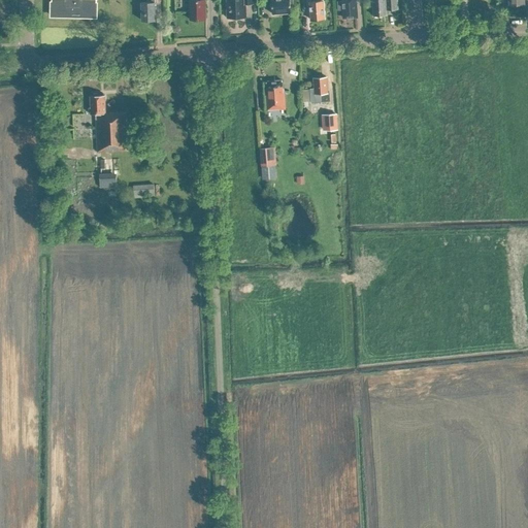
[(50,0),(50,17),(97,18),(98,1),(96,1),(95,0),(50,0)]
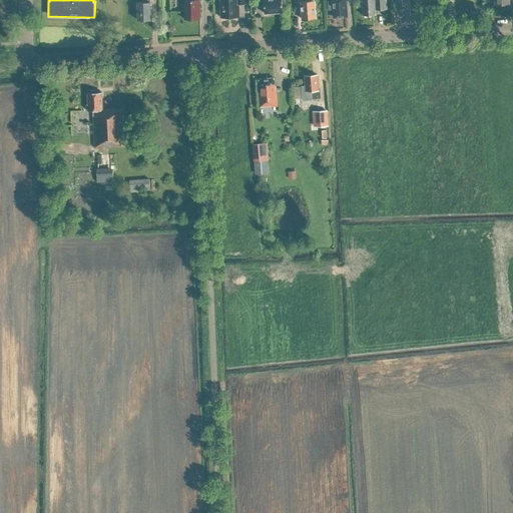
[(137,19),(150,19),(150,2),(149,0),(142,0),(143,1),(137,2),(137,19)]
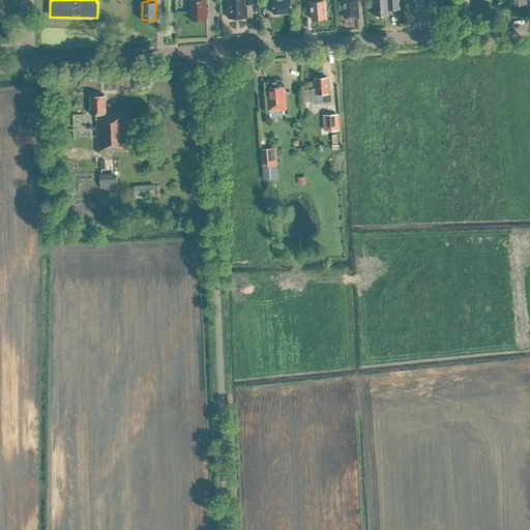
[(189,0),(190,19),(206,19),(205,0),(189,0)]
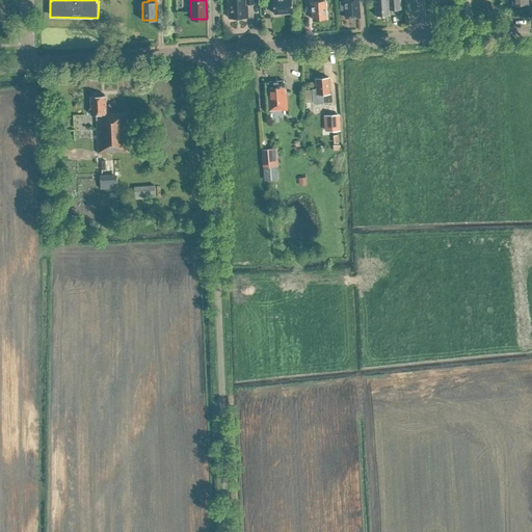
[(228,0),(229,18),(247,17),(247,3),(257,2),(256,0),(228,0)]
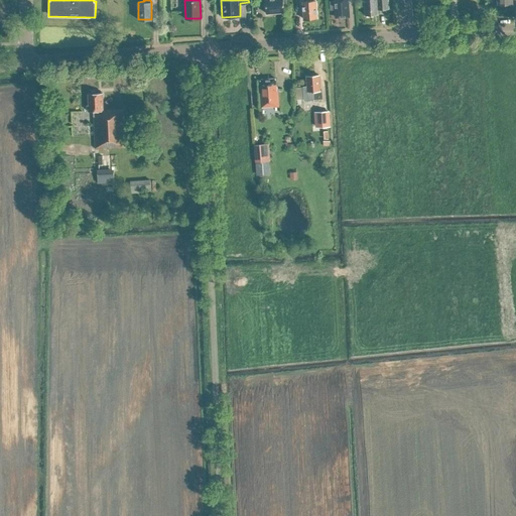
[(264,0),(266,13),(283,11),(283,3),(286,3),(286,0),(264,0)]
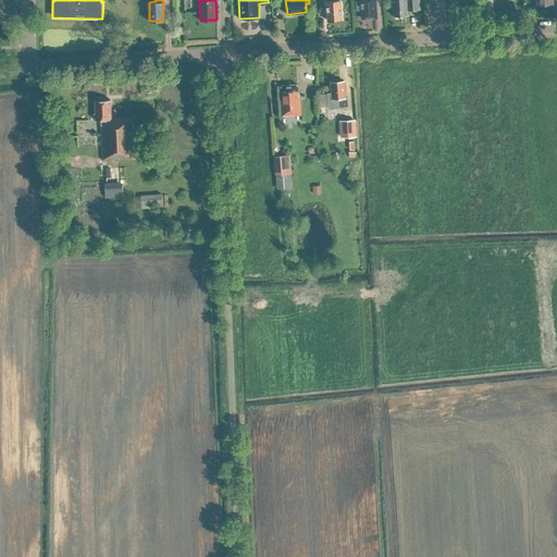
[(327,20),(342,20),(339,0),(329,0),(326,1),(327,20)]
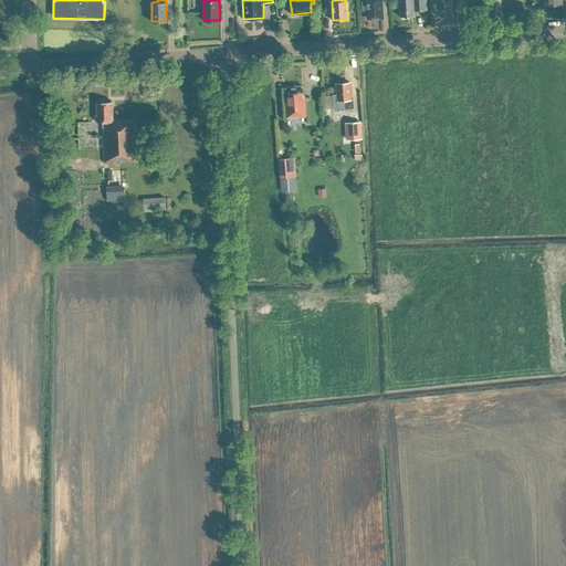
[(366,0),(362,1),(362,10),(367,10),(368,10),(368,18),(369,18),(369,19),(376,19),(376,18),(383,17),(381,9),(383,9),(381,0),(366,0)]
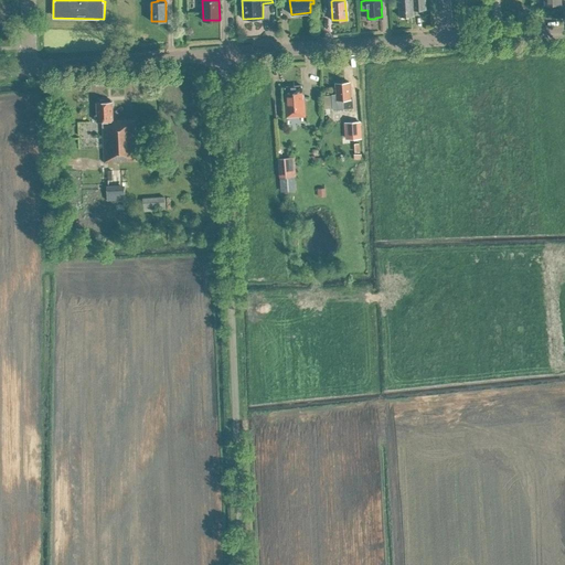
[(397,0),(400,16),(413,16),(413,10),(426,9),(425,0),(397,0)]
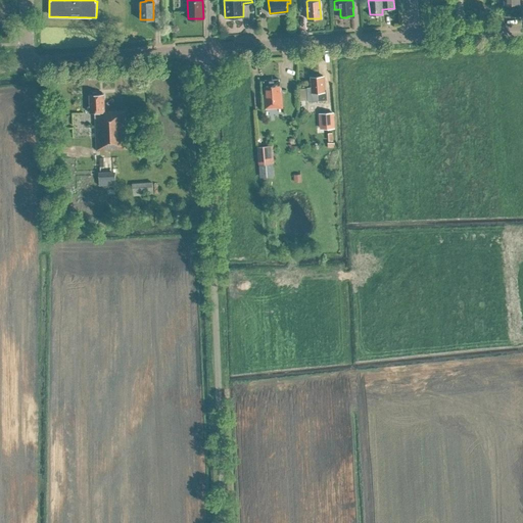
[(324,91),(323,76),(311,77),(311,87),(306,87),(307,101),(318,101),(318,100),(327,99),(326,90),(324,91)]
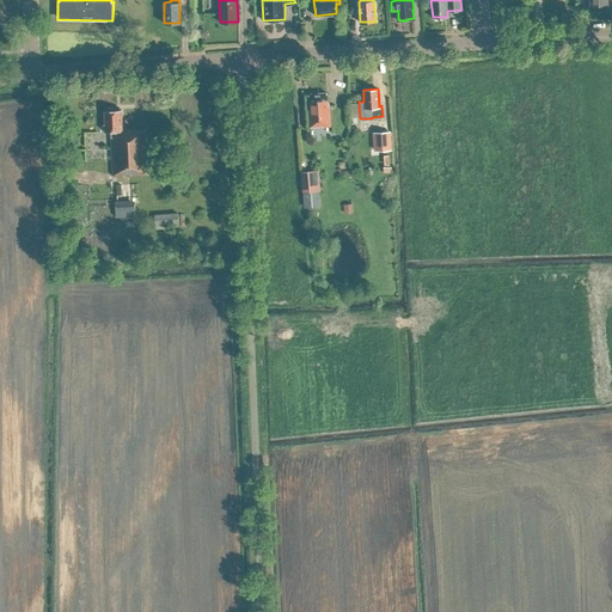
[(328,105),(326,92),(308,93),(310,106),(307,106),(310,128),(331,126),(329,105),(328,105)]
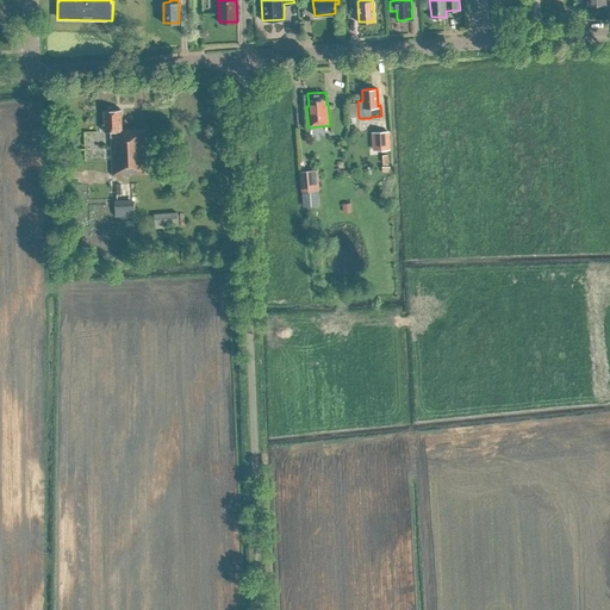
[(120,109),(104,110),(105,123),(103,123),(103,129),(105,129),(105,131),(111,131),(112,175),(147,173),(145,129),(122,130),(120,109)]
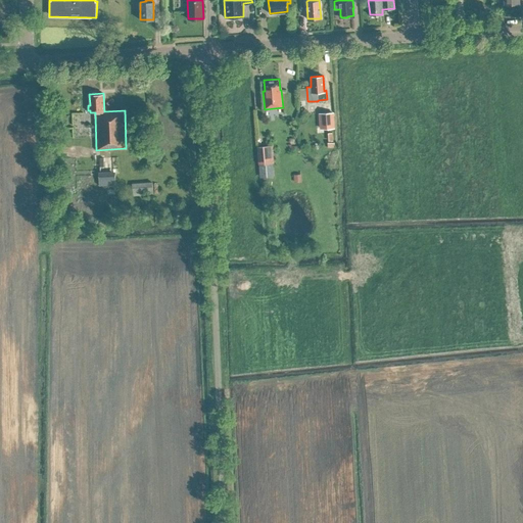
[(319,126),(325,126),(331,125),(331,112),(318,113),(319,126)]
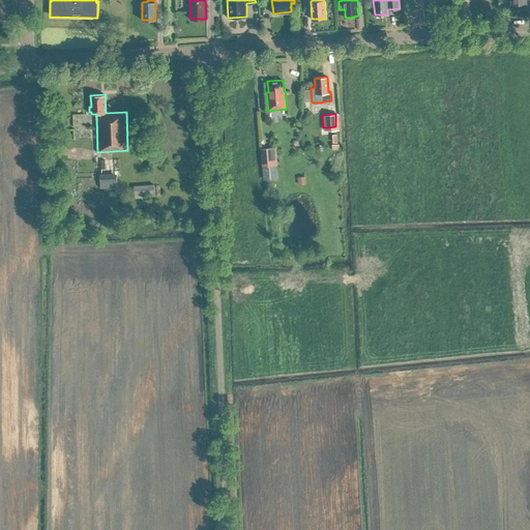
[(262,167),(272,166),(271,147),(261,148),(262,167)]
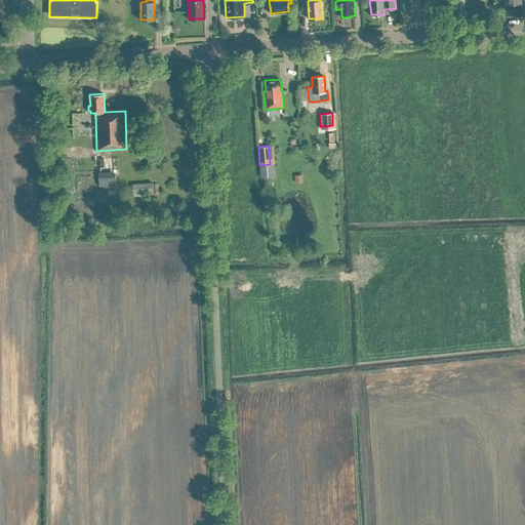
[(115,171),(98,172),(98,175),(99,186),(116,185),(115,174),(115,171)]
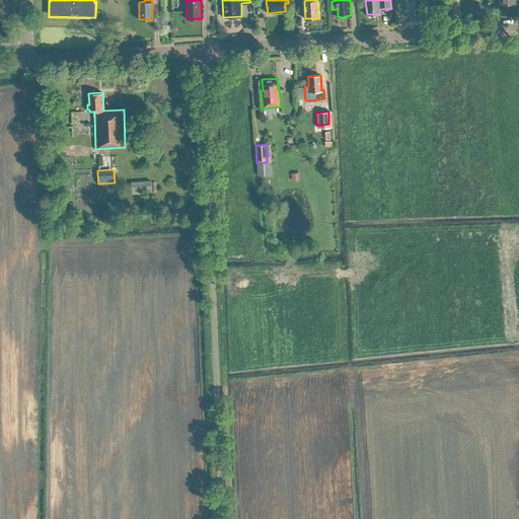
[(131,194),(153,193),(153,180),(131,181),(131,194)]
